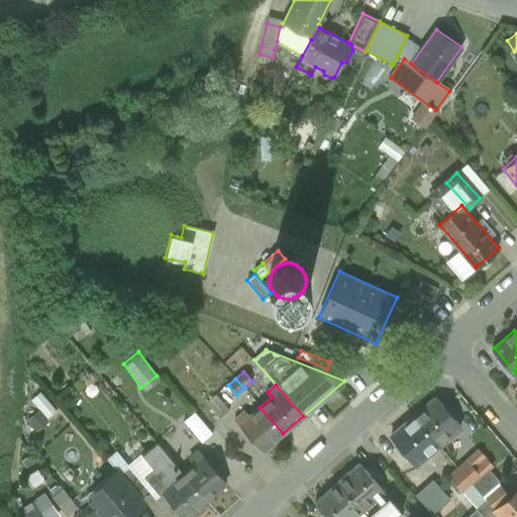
[(30,399),(44,417),(54,410),(39,392),(30,399)]
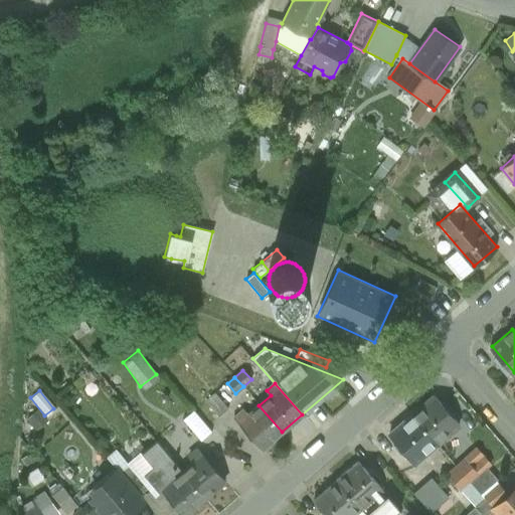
[(228,408),(215,393),(207,400),(220,415),(228,408)]
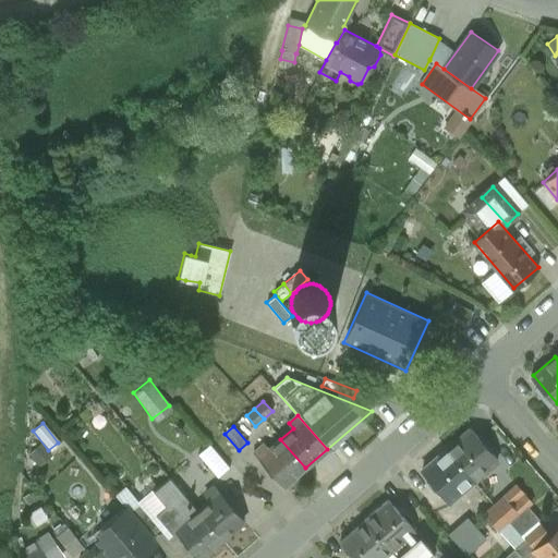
[(497,460),(471,429),(446,450),(472,481),(497,460)]
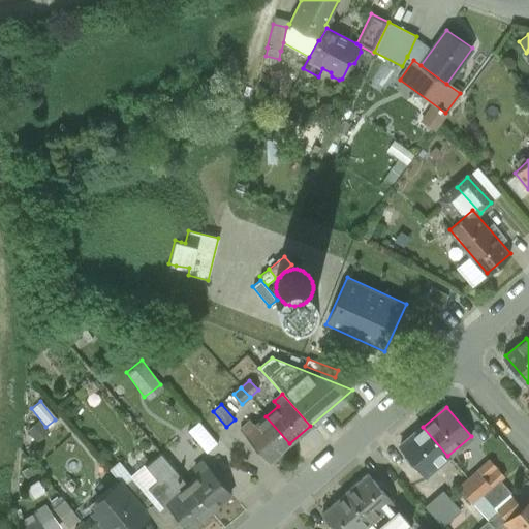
[(289,443),(266,416),(254,427),(250,422),(242,428),(270,460),(289,443)]
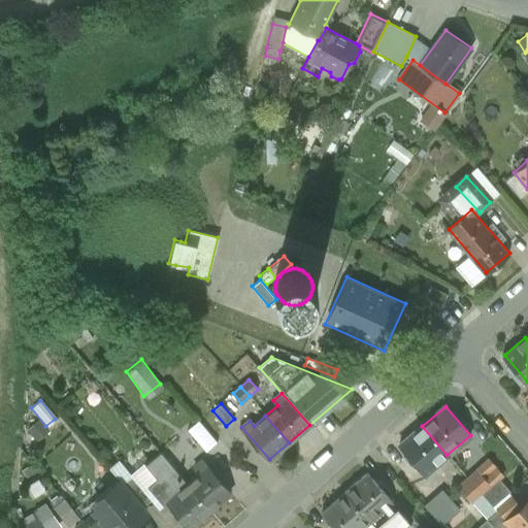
[(205,438),(193,423),(185,430),(197,446),(205,438)]
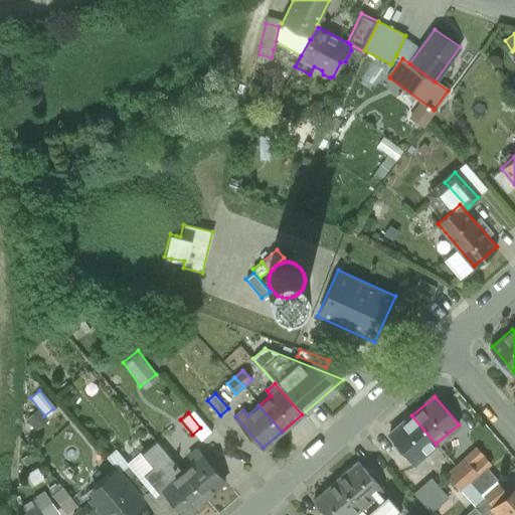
[(436,444),(411,415),(390,434),(414,462),(436,444)]
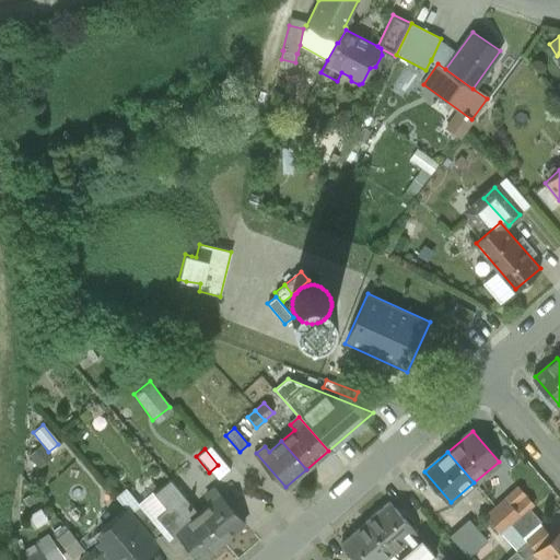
[(198,513),(170,480),(154,493),(166,509),(156,516),(173,536),(176,533),(200,559),(202,559),(223,543),(198,513)]
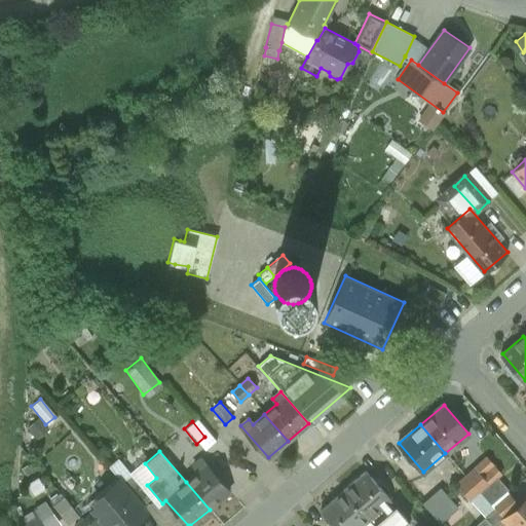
[(475,467),(489,485),(496,479),(501,475),(487,457),(475,467)]
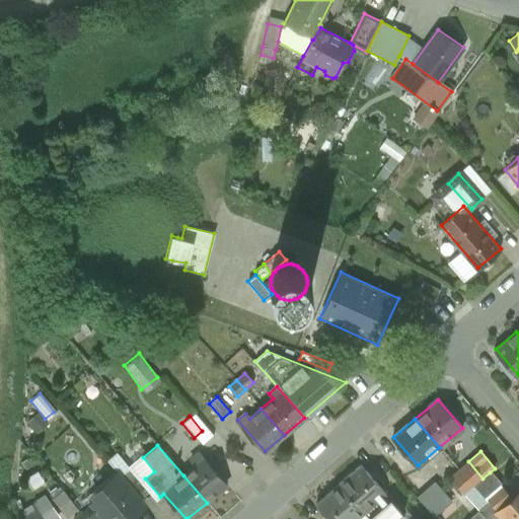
[(226,485),(199,453),(191,460),(195,466),(183,475),(206,502),(226,485)]
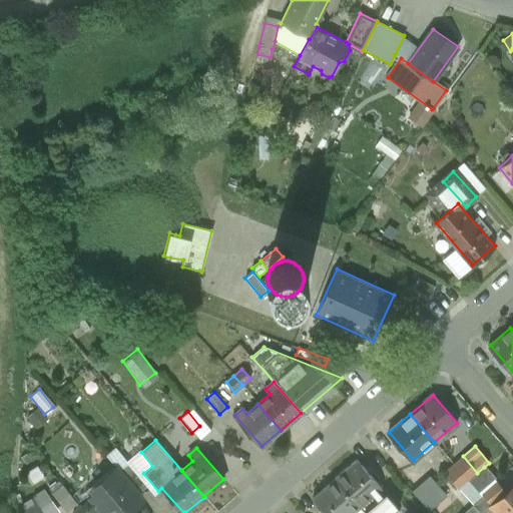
[(477,473),(463,456),(453,465),(467,481),(477,473)]
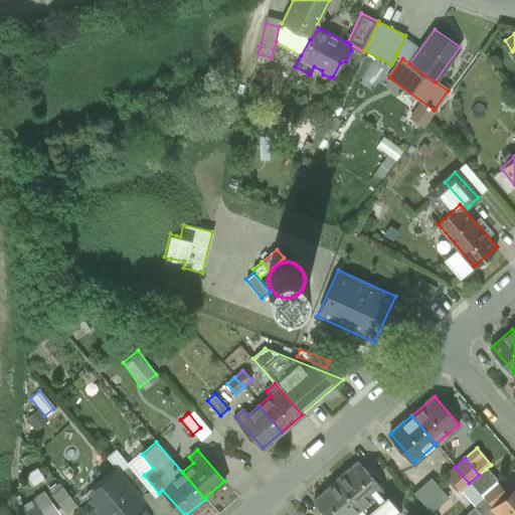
[(382,490),(357,462),(335,481),(360,509),(365,514),(394,514),(399,511),(386,496),(383,498),(379,493),(382,490)]
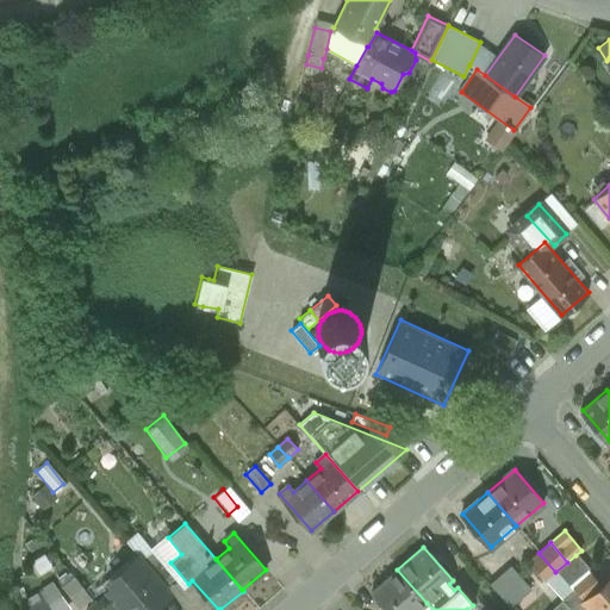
[(175,578),(153,551),(141,560),(165,587),(175,578)]
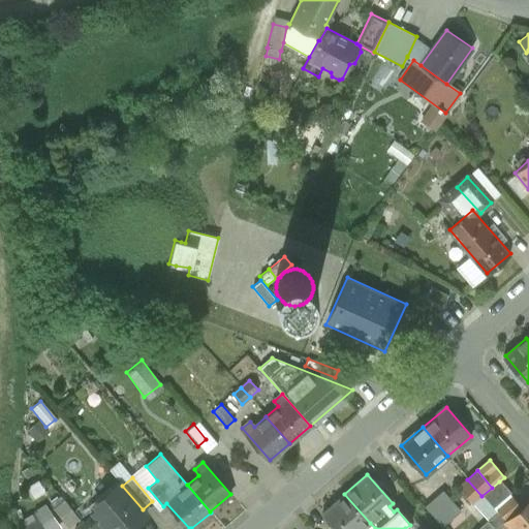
[(481,496),(467,479),(459,487),(473,504),(481,496)]
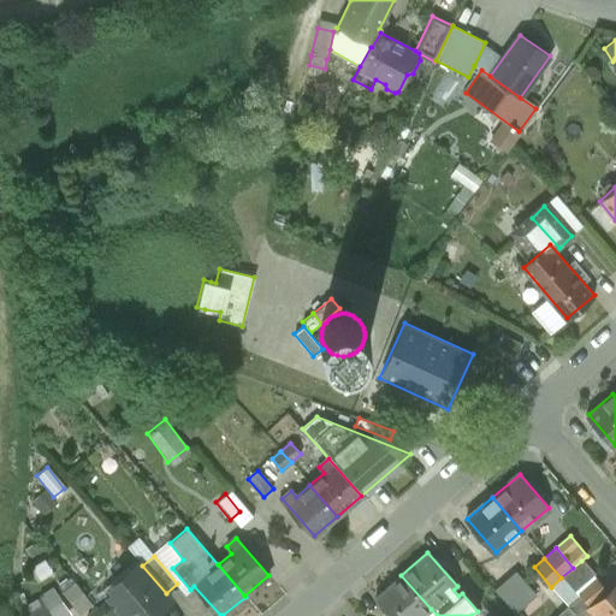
[(573,568),(561,578),(573,592),(593,574),(581,561),(573,568)]
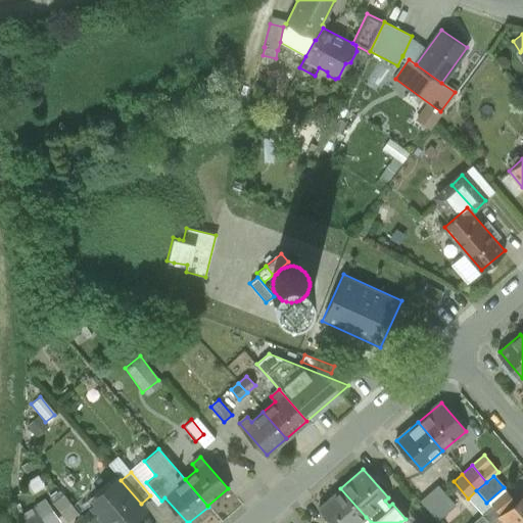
[(127,522),(144,508),(141,504),(121,480),(101,496),(101,497),(91,507),(104,522),(127,522)]
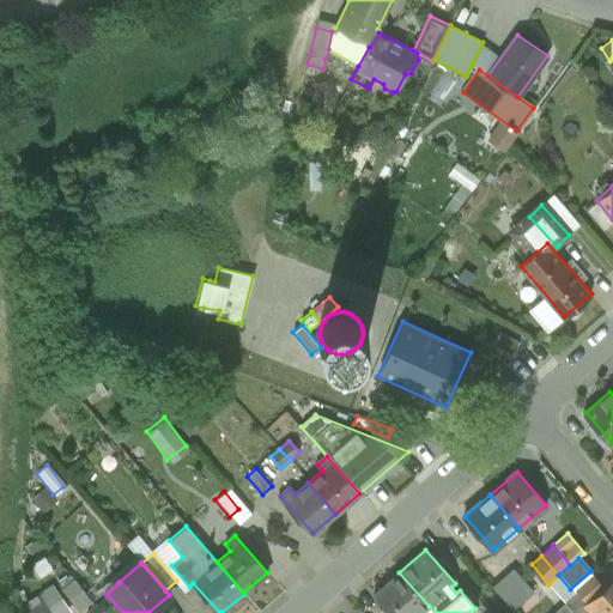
[(513,612),(523,612),(540,600),(510,566),(489,584),(513,612)]
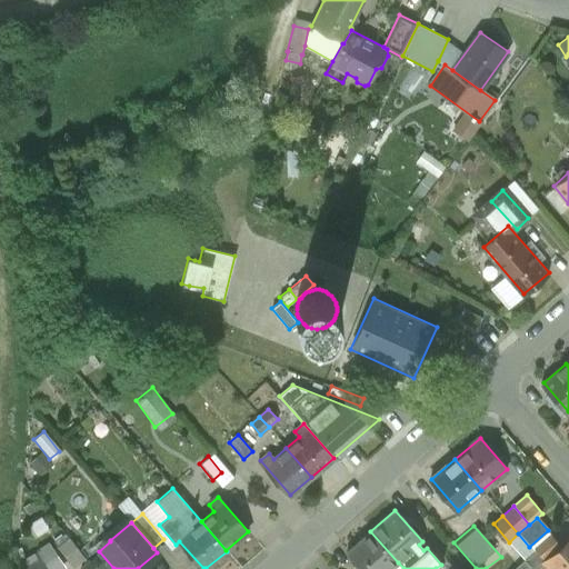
[(370,531),(347,551),(361,568),(389,568),(398,562),(370,531)]
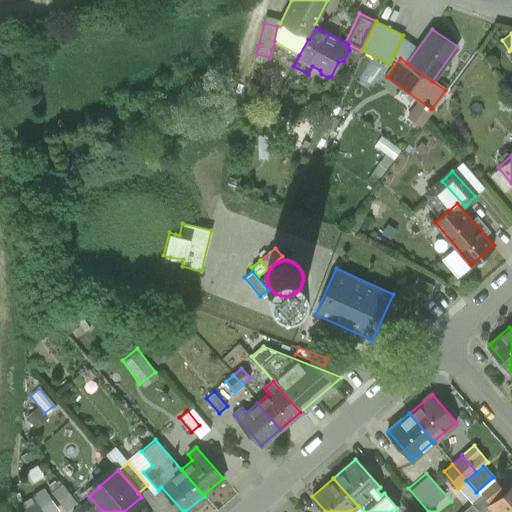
[(495,480),(480,493),(481,495),(489,504),(504,491),(495,480)]
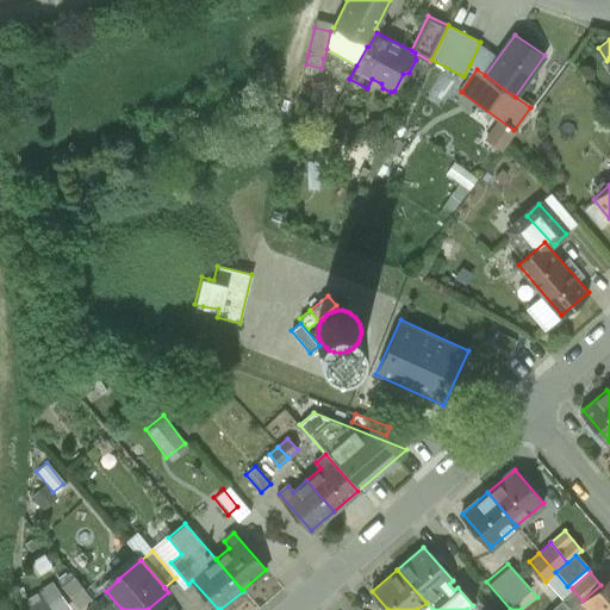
[(72,605),(85,597),(70,574),(57,583),(72,605)]
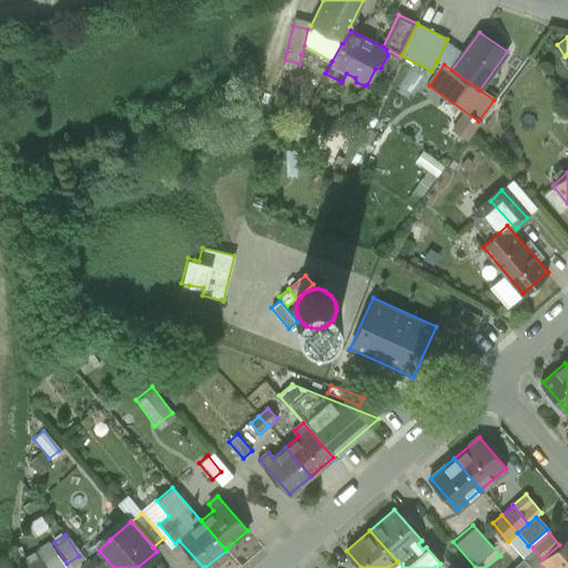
[(567,567),(567,537),(543,560),(541,560),(544,563),(548,567),(567,567)]
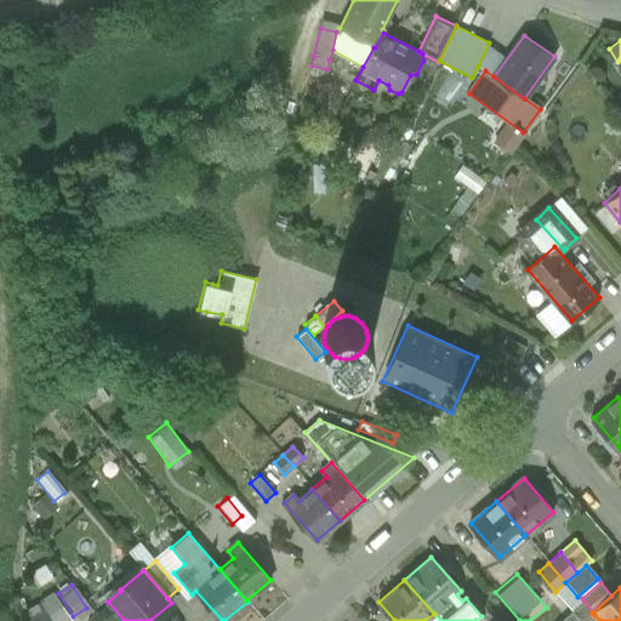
[(593,611),(584,600),(571,611),(573,611),(580,620),(587,620),(594,615),(592,613),(593,613),(593,611)]
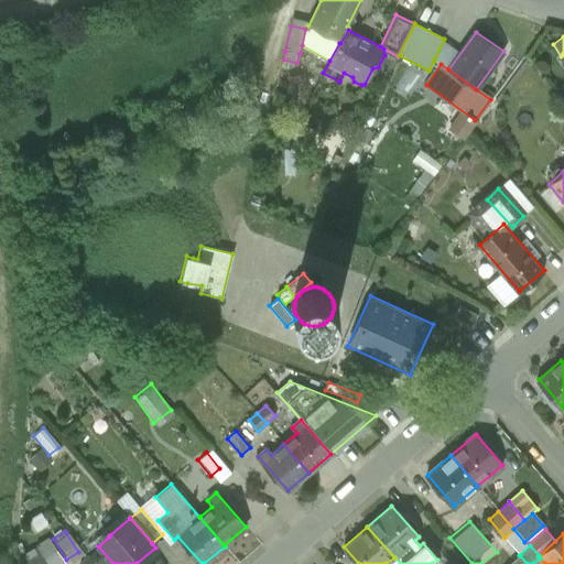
[(45,563),(36,546),(24,553),(30,563),(45,563)]
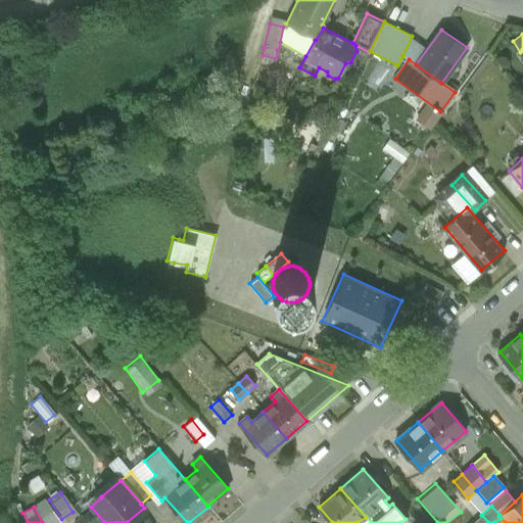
[(96,522),(100,520),(91,509),(83,516),(88,522),(96,522)]
